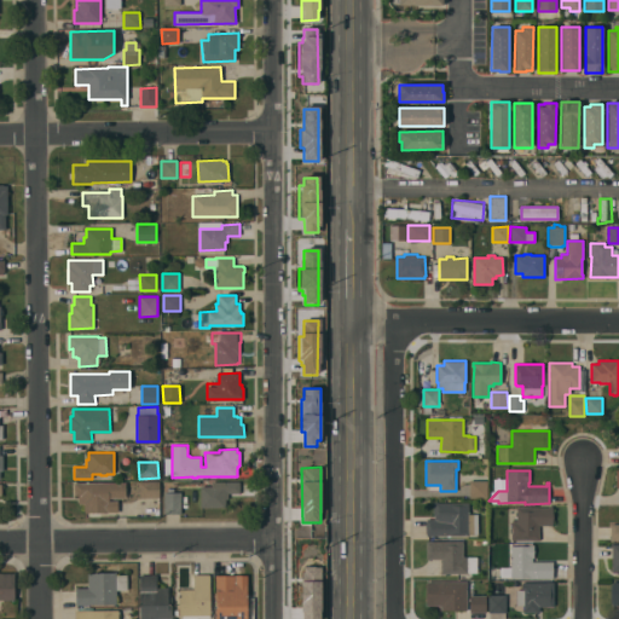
[(487,480),(487,498),(469,498),(469,480),(487,480)]
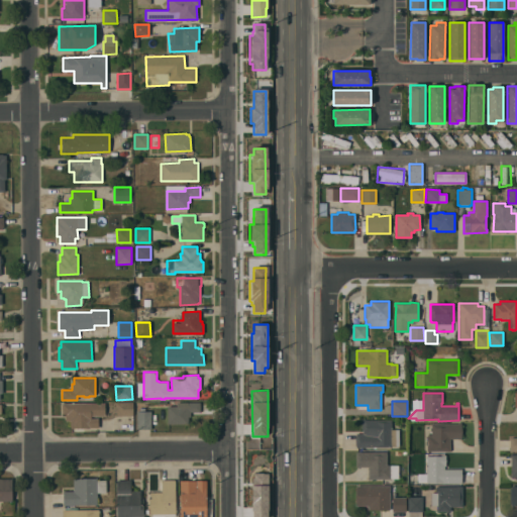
[(116,402),(132,402),(133,415),(116,416),(116,402)]
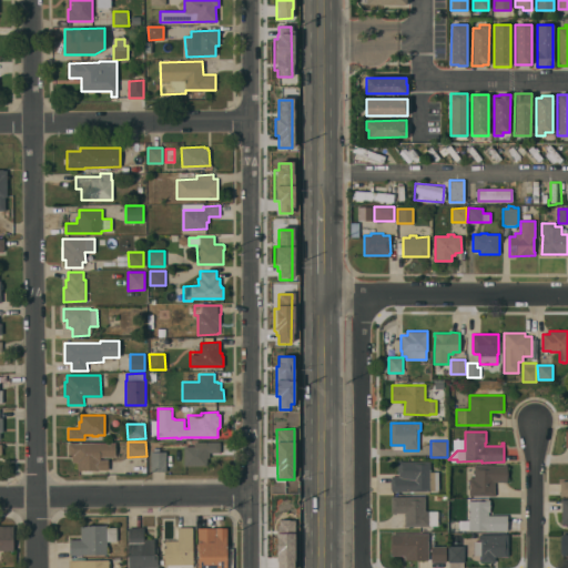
[(184,466),(184,446),(194,446),(194,442),(221,442),(221,453),(210,453),(210,458),(209,458),(209,466),(184,466)]
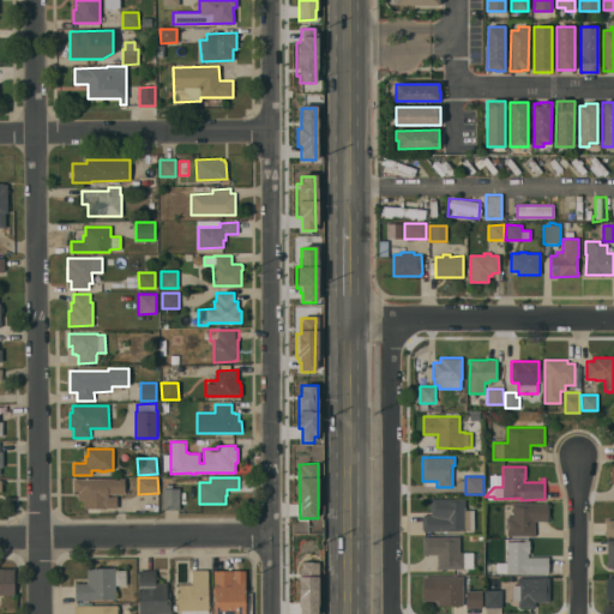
[(74,479),(125,479),(125,494),(108,494),(108,497),(116,497),(116,509),(83,509),(83,499),(78,499),(78,492),(74,492),(74,479)]
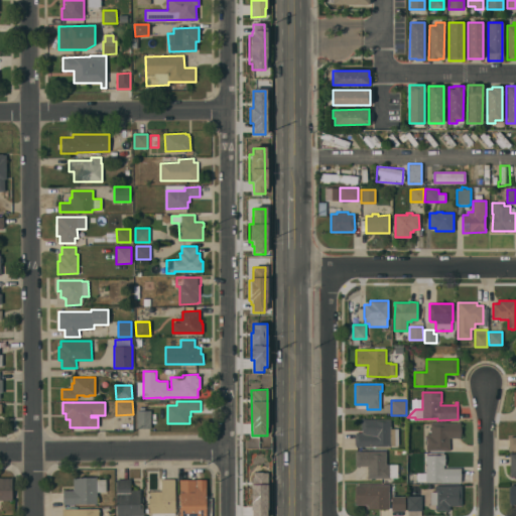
[(151,410),(151,428),(136,428),(136,410),(151,410)]
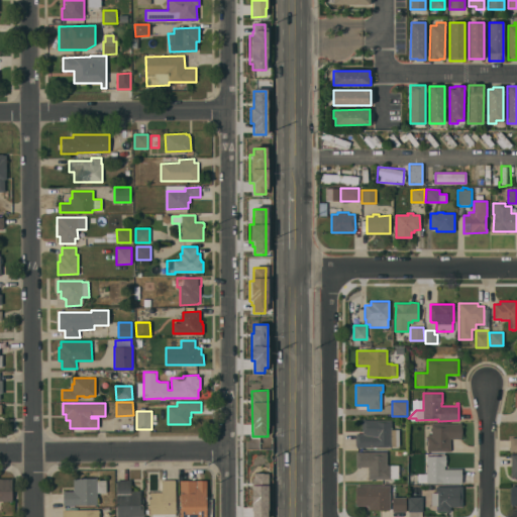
[(392,419),(392,429),(399,429),(399,446),(392,446),(392,447),(359,446),(359,447),(356,447),(356,445),(355,445),(355,435),(356,435),(356,433),(363,433),(363,430),(362,430),(362,422),(363,422),(363,419),(392,419)]
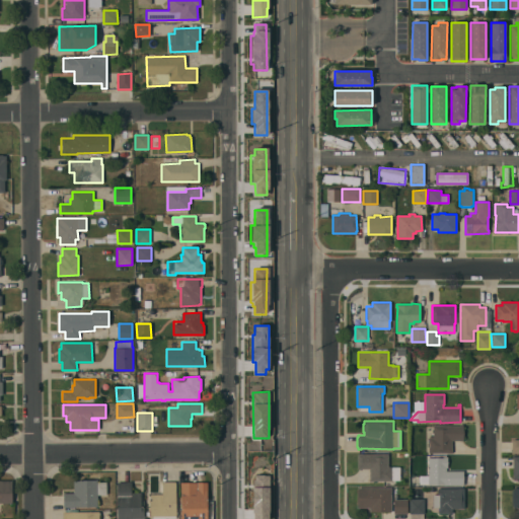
[(429,453),(429,447),(428,447),(428,443),(429,443),(429,439),(430,439),(430,436),(433,436),(433,426),(460,426),(460,425),(463,425),(463,441),(460,441),(460,440),(452,440),(452,453),(429,453)]
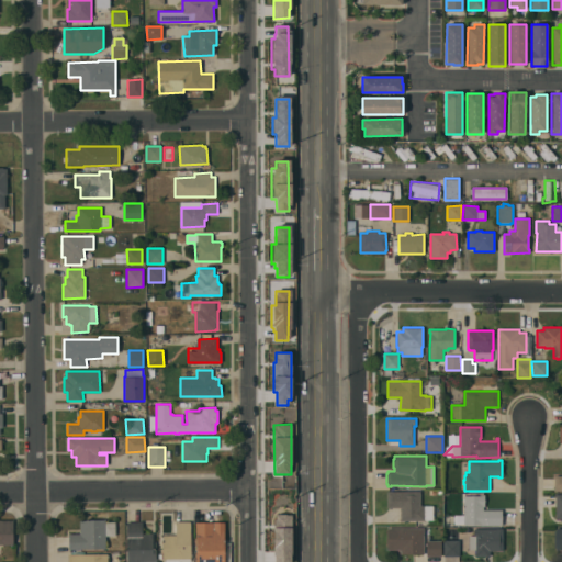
[(420,505),(434,505),(434,520),(425,520),(401,520),(401,507),(386,507),(388,491),(420,491),(420,505)]
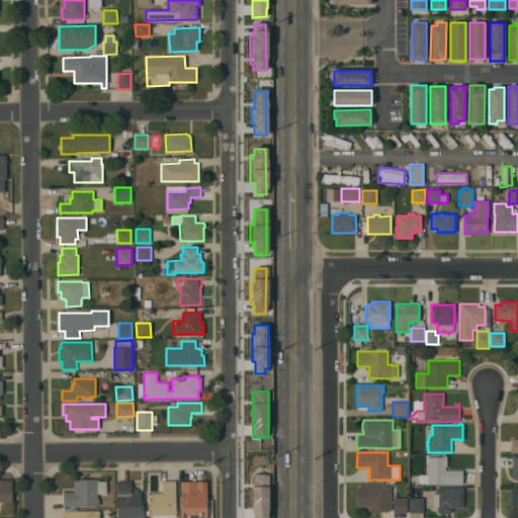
[(442,485),(442,484),(428,484),(428,456),(443,456),(447,456),(447,466),(445,466),(445,470),(462,470),(463,485),(442,485)]
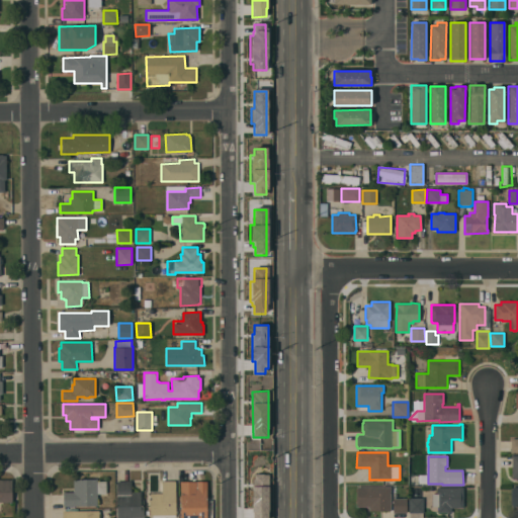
[(267,517),(269,475),(253,473),(251,517),(267,517)]
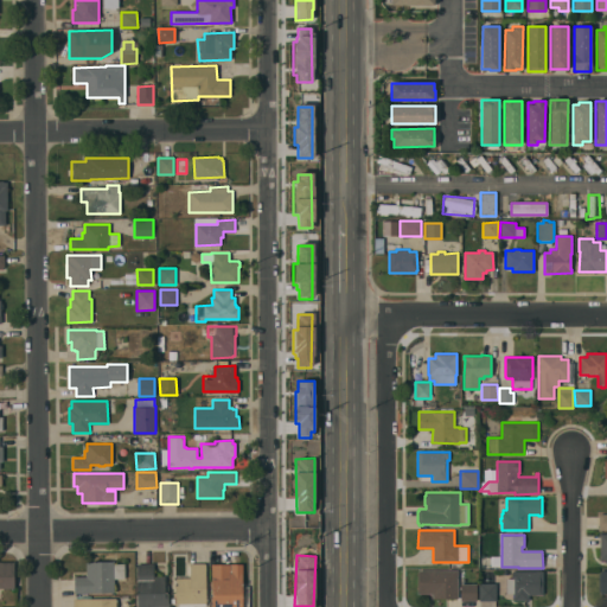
[(115,592),(75,593),(75,576),(87,576),(87,562),(94,562),(94,561),(114,561),(114,563),(125,563),(125,579),(114,579),(115,592)]
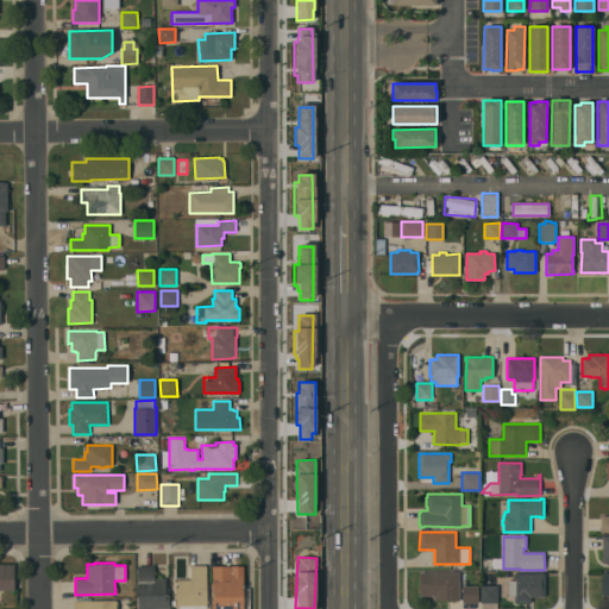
[(0,564),(14,564),(14,590),(0,590),(0,564)]
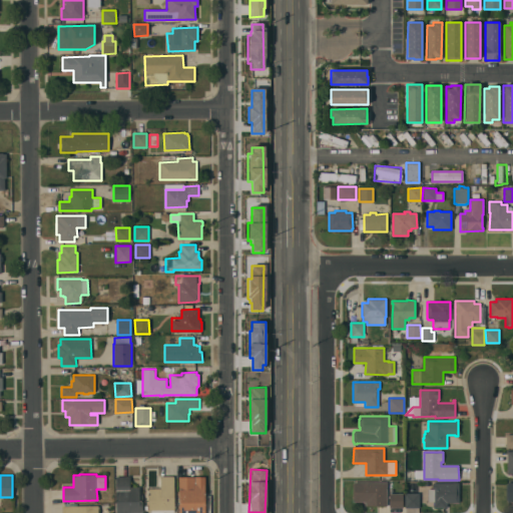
[(116,512),(115,476),(130,476),(130,487),(139,487),(139,494),(142,494),(142,512),(116,512)]
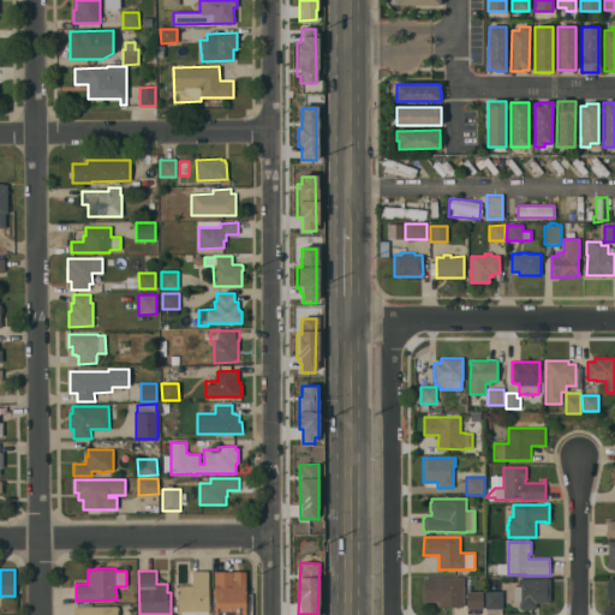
[(178,584),(192,584),(192,571),(209,571),(209,614),(196,614),(181,614),(181,611),(178,611),(178,585),(178,584)]
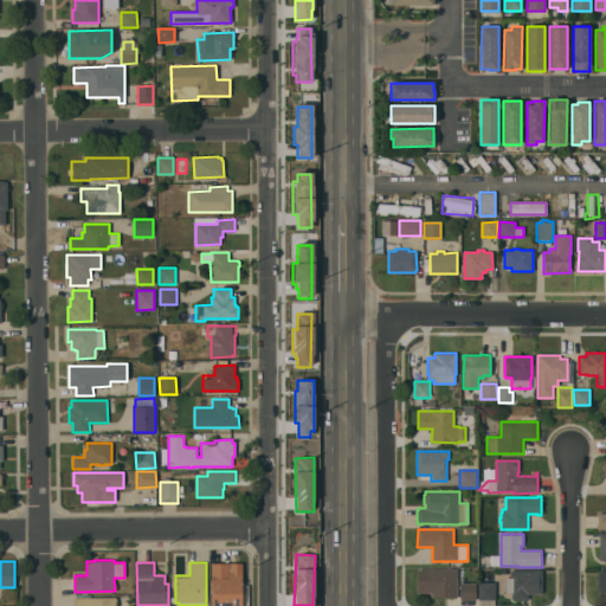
[(242,563),(242,605),(211,605),(211,563),(242,563)]
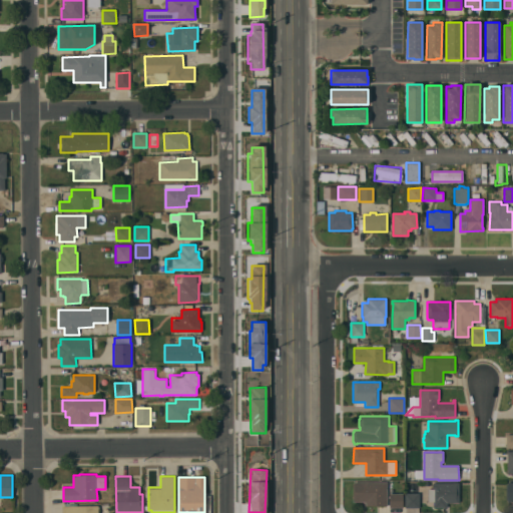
[(387,482),(387,506),(366,505),(366,501),(355,501),(355,499),(353,499),(353,484),(354,484),(355,482),(387,482)]
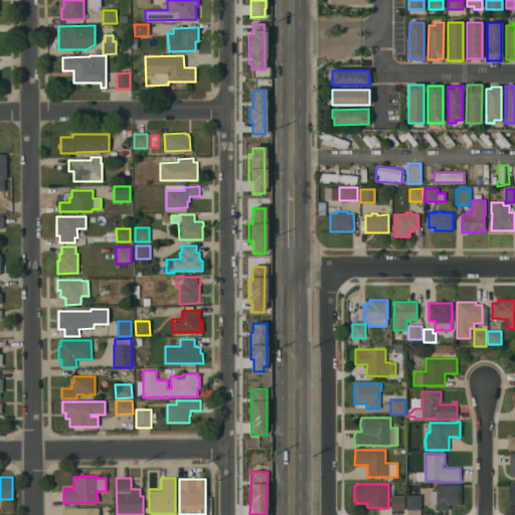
[(455,485),(461,485),(461,505),(449,505),(449,509),(436,509),(436,504),(430,504),(430,491),(435,491),(435,485),(455,485)]
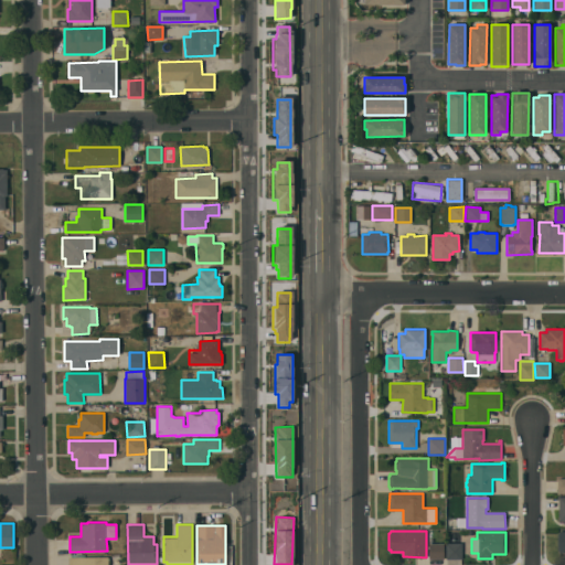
[(461,558),(446,560),(446,539),(461,539),(461,558)]
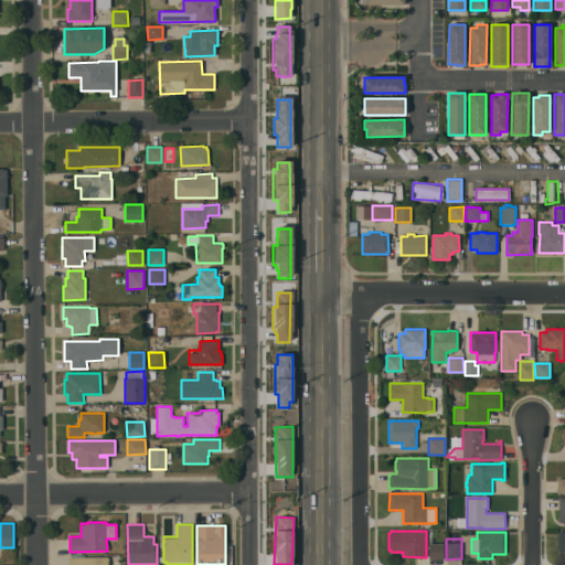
[(444,543),(444,560),(428,560),(428,543),(444,543)]
